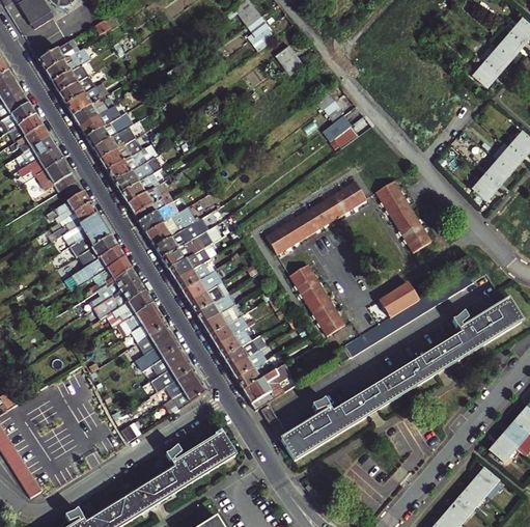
[(18,0),(34,26),(53,15),(44,0),(18,0)]
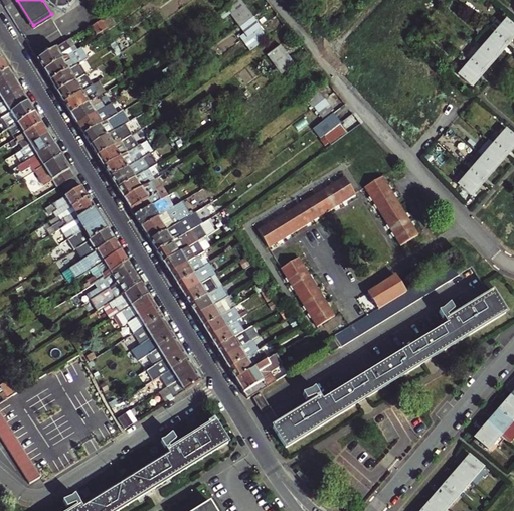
[(229,0),(223,4),(238,24),(251,14),(240,0),(229,0)]
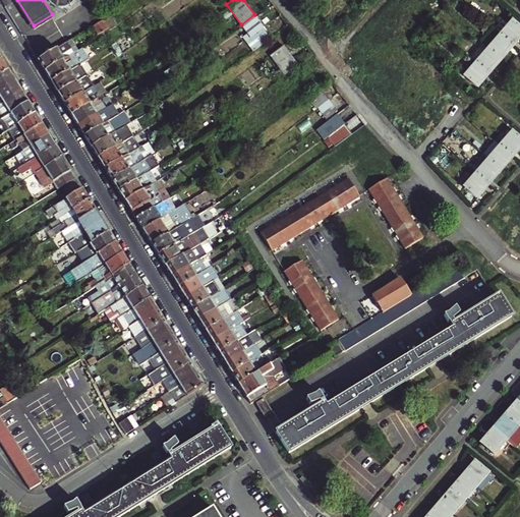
[(241,24),(248,35),(263,25),(254,14),(241,24)]
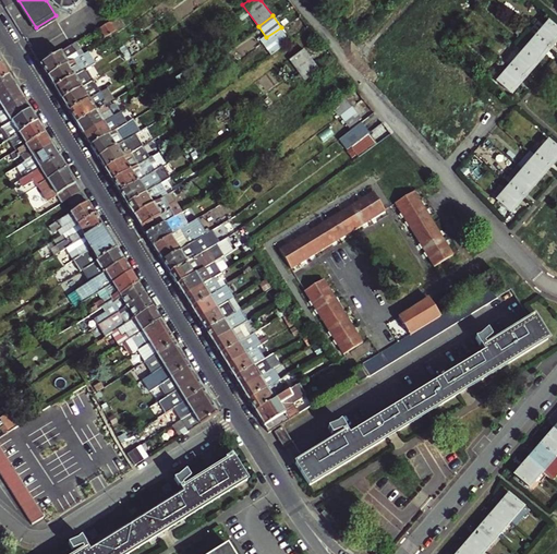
[(104,35),(114,27),(109,17),(97,25),(104,35)]
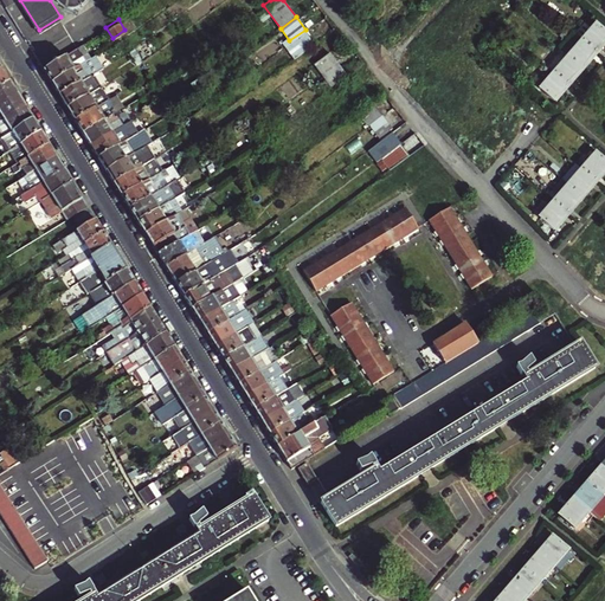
[(580,37),(594,49),(604,36),(604,28),(594,20),(580,37)]
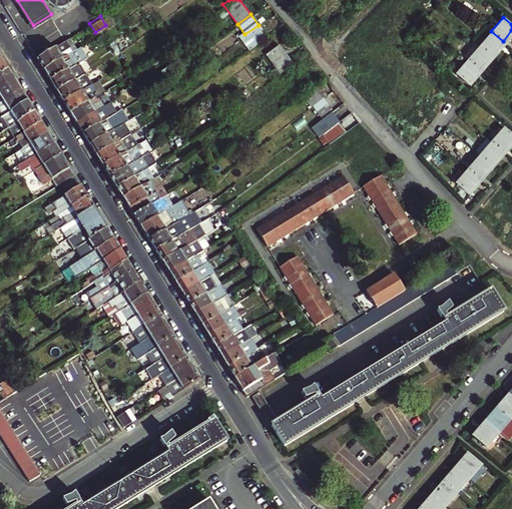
[(244,34),(252,44),(266,35),(259,25),(244,34)]
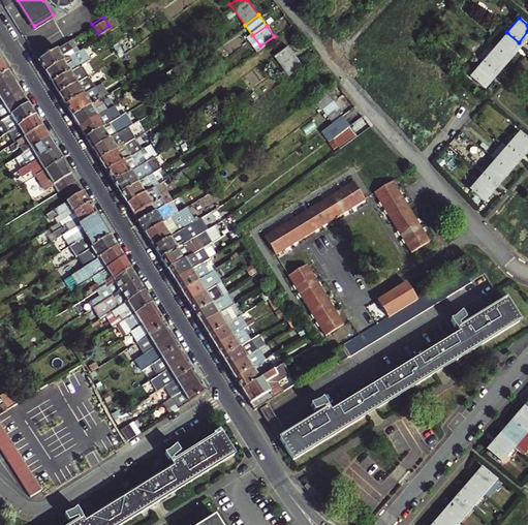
[(519,42),(506,32),(495,47),(506,57),(519,42)]
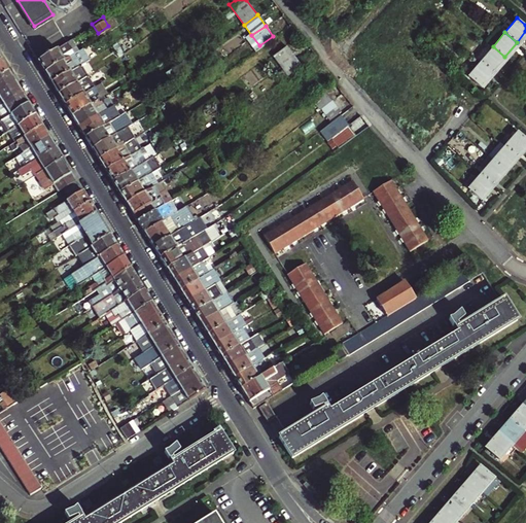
[(74,44),(70,37),(37,58),(44,69),(63,58),(60,53),(72,45),(74,44)]
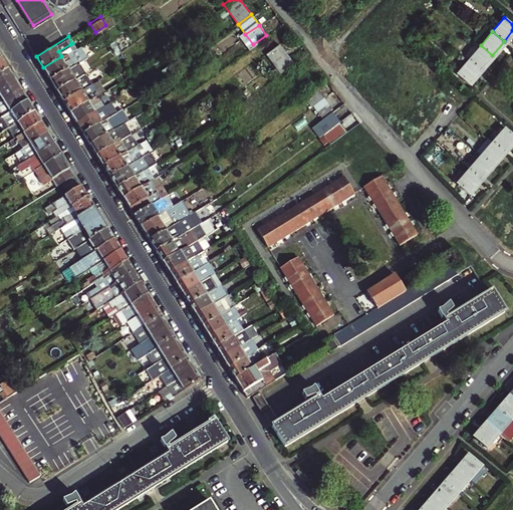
[(296,58),(281,38),(269,47),(284,67),(296,58)]
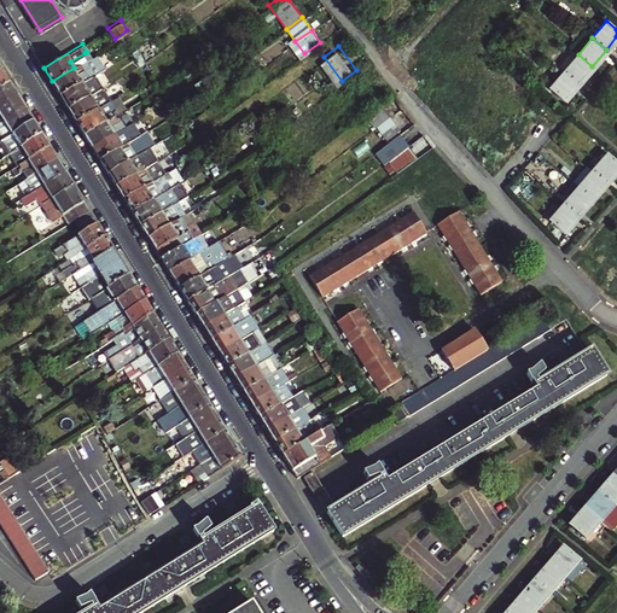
[(132,51),(139,63),(145,59),(137,47),(132,51)]
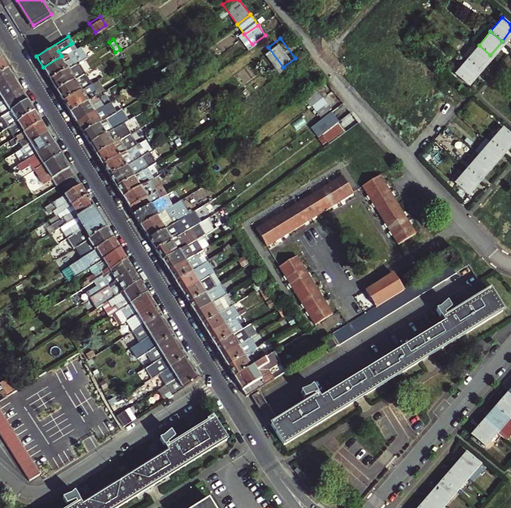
[(479,45),(472,39),(460,52),(467,58),(479,68),(490,55),(479,45)]
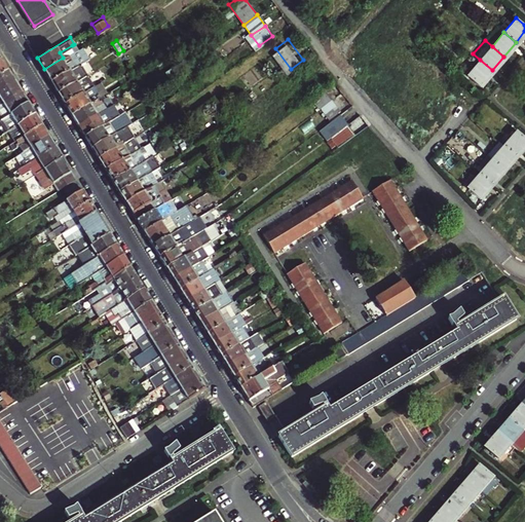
[(74,50),(63,58),(44,69),(51,80),(79,63),(90,57),(83,45),(74,50)]
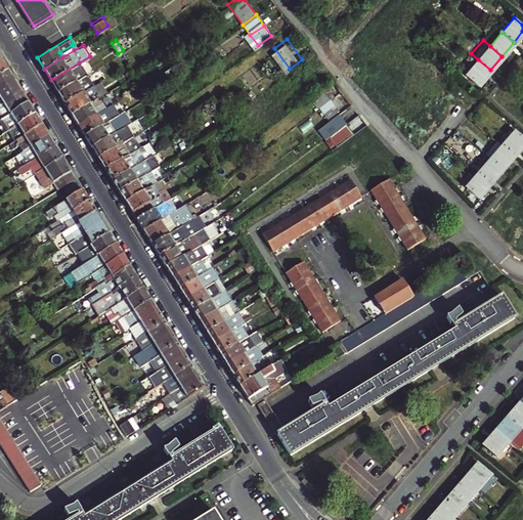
[(62,57),(74,50),(72,45),(59,52),(62,57)]
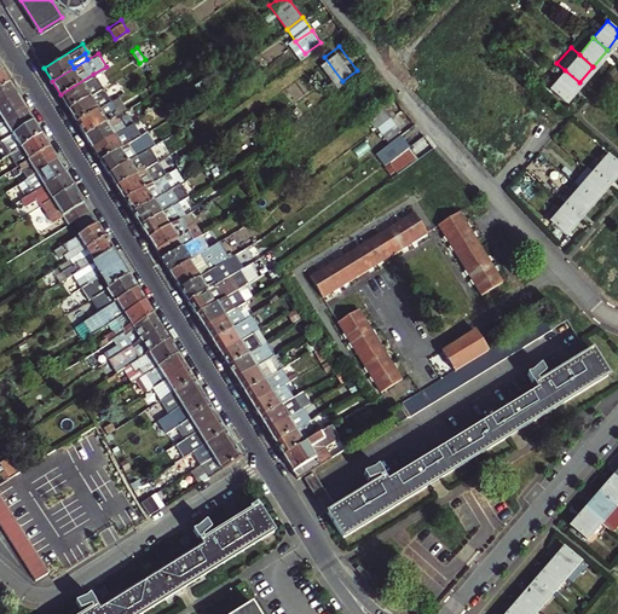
[(579,82),(565,70),(550,87),(565,99),(579,82)]
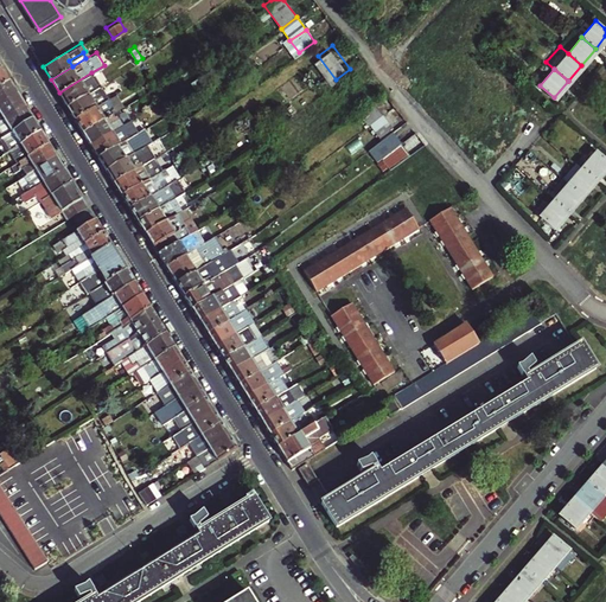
[(59,93),(68,104),(99,85),(91,72),(59,93)]
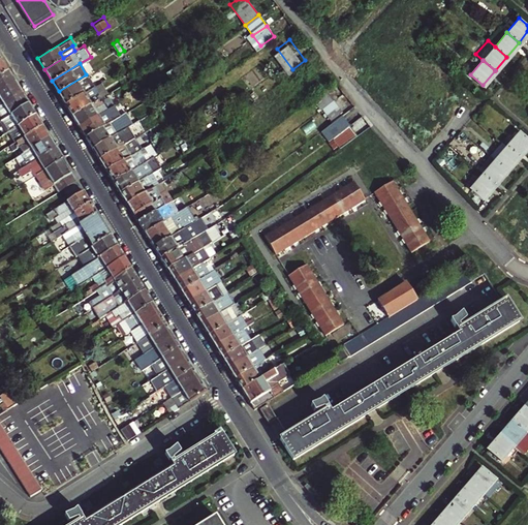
[(0,87),(13,80),(7,68),(0,72),(0,87)]
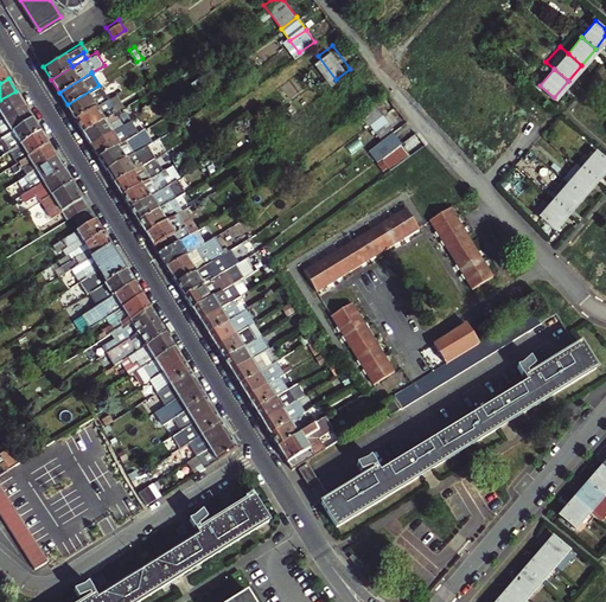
[(99,85),(68,104),(75,117),(97,103),(93,97),(102,91),(99,85)]
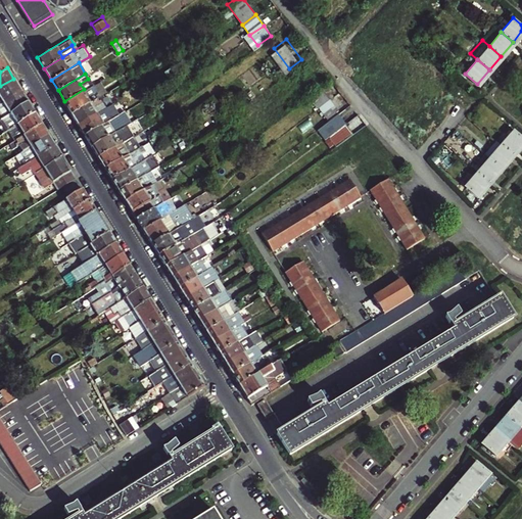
[(0,101),(20,90),(13,79),(0,86),(0,101)]
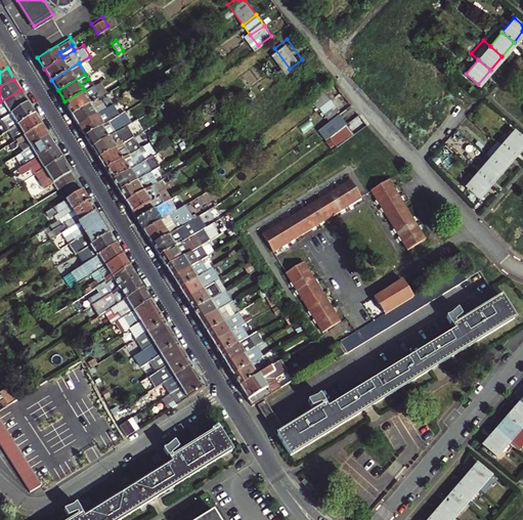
[(84,89),(92,84),(88,79),(80,84),(84,89)]
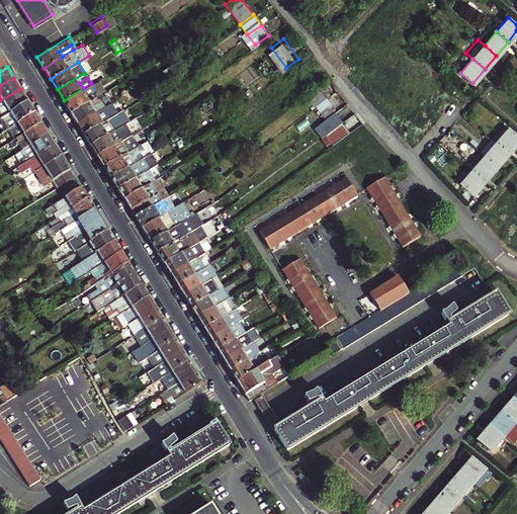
[(91,83),(83,88),(64,100),(70,110),(96,94),(95,92),(97,91),(92,83),(91,83)]
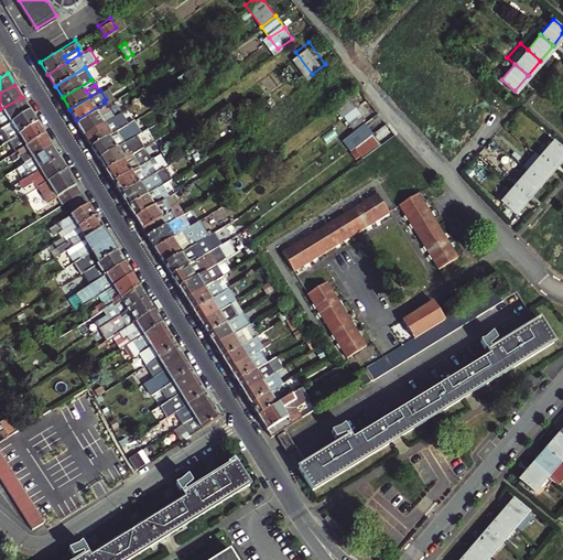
[(342,116),(343,115),(355,105),(346,94),(333,104),(342,116)]
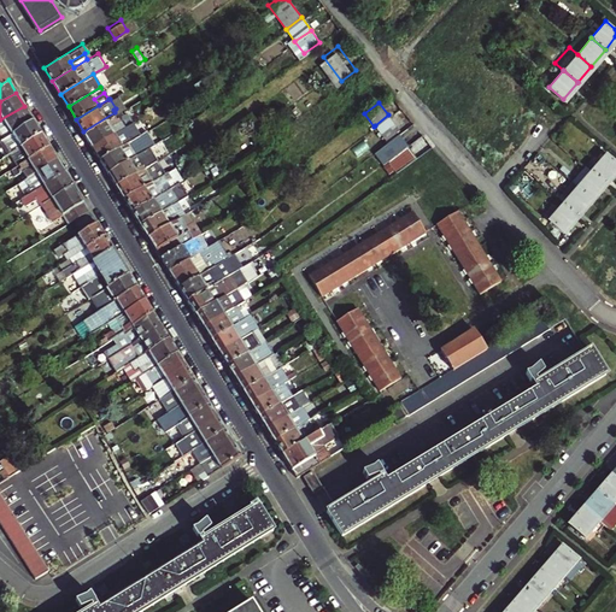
[(0,137),(33,118),(24,106),(0,119),(0,137)]
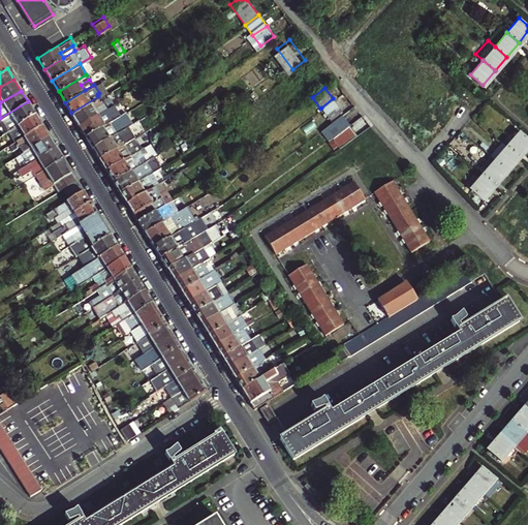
[(98,96),(71,113),(79,124),(107,106),(102,98),(100,99),(98,96)]
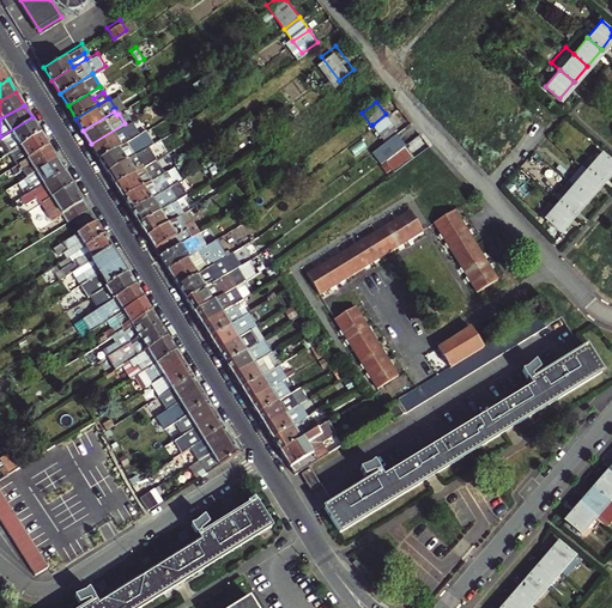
[(386,114),(373,125),(382,137),(395,127),(386,114)]
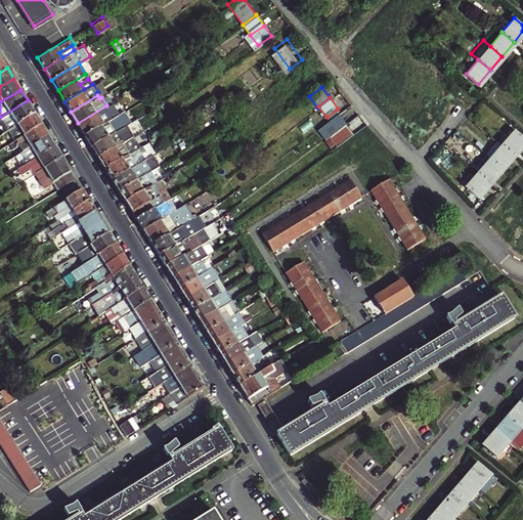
[(12,117),(15,123),(34,112),(28,100),(0,117),(5,122),(12,117)]
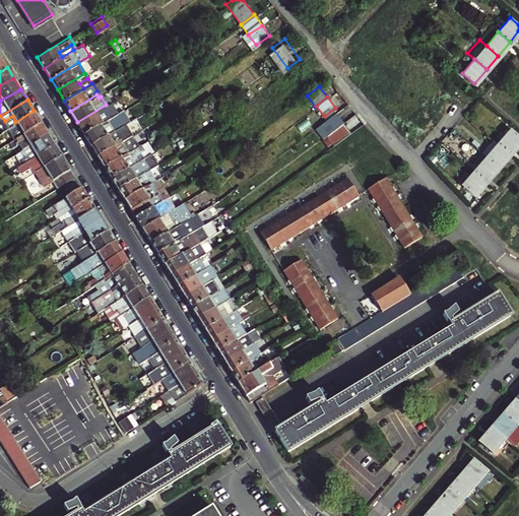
[(83,132),(109,117),(111,116),(109,114),(111,113),(106,105),(77,122),(83,132)]
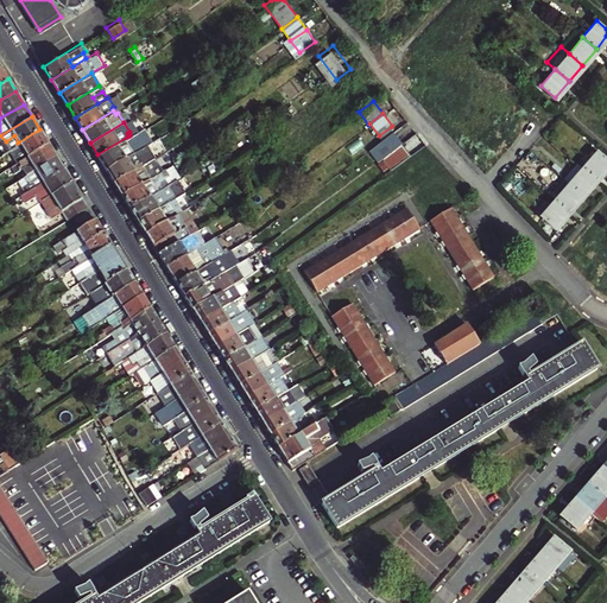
[(179,122),(170,128),(172,133),(183,127),(181,122),(179,122)]
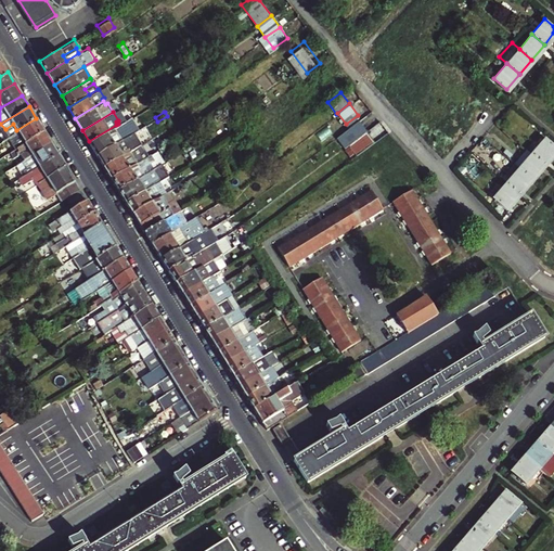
[(134,118),(132,115),(124,120),(126,124),(134,118)]
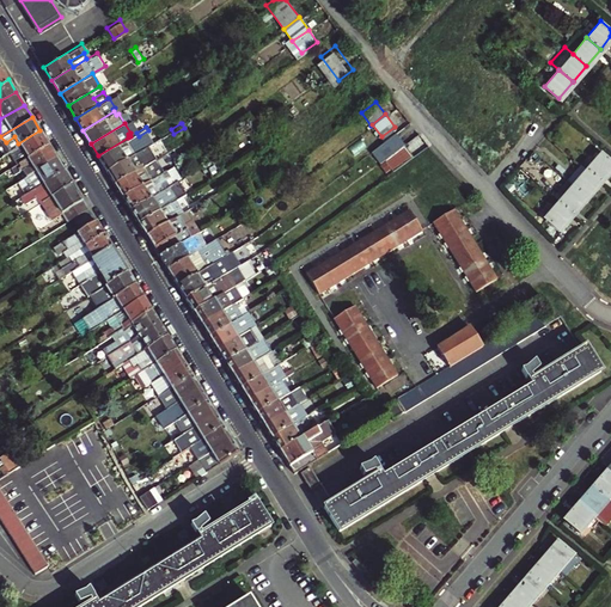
[(23,149),(26,155),(48,142),(40,130),(18,143),(10,148),(0,154),(4,159),(4,160),(14,154),(23,149)]
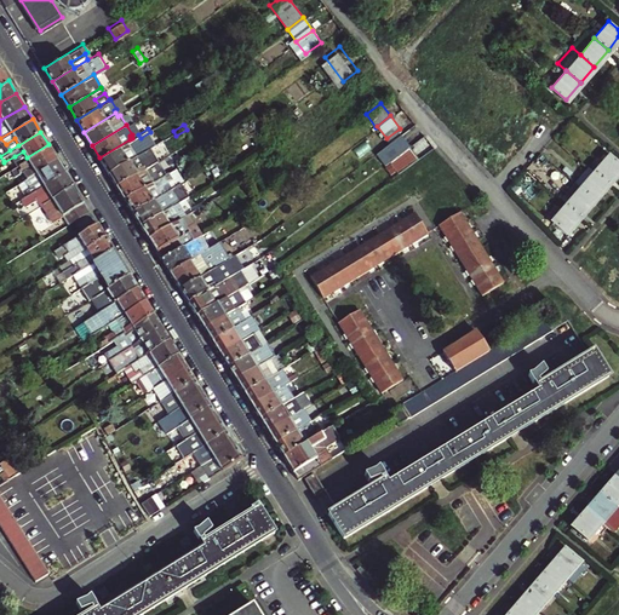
[(389,160),(408,147),(399,133),(376,150),(384,164),(389,160)]
